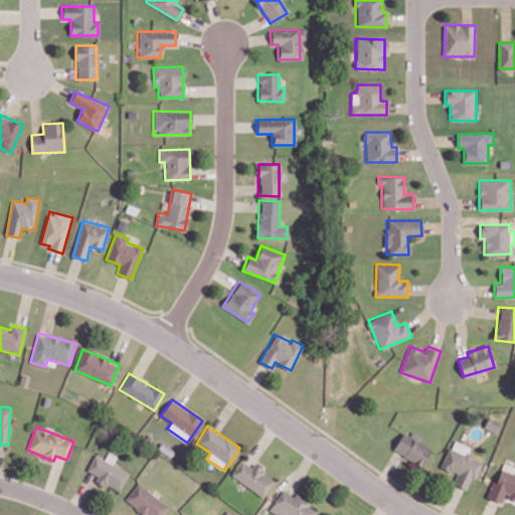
[(393,450),(422,466),(432,449),(402,433),(393,450)]
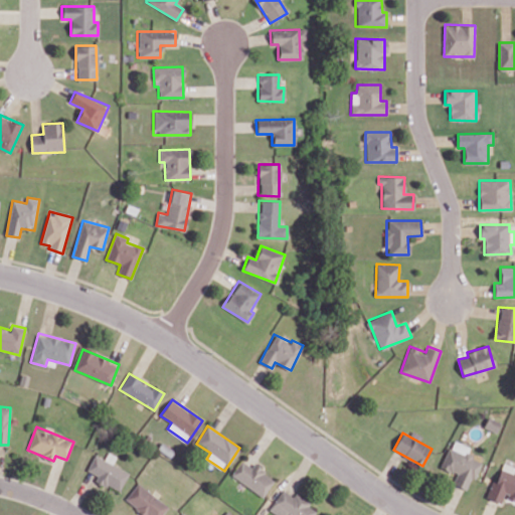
[(470,447),(452,440),(442,468),(457,473),(453,485),(469,491),(480,461),(467,456),(470,447)]
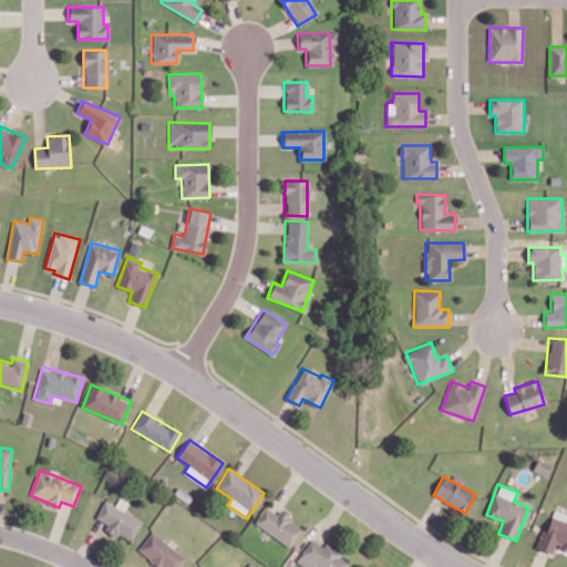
[(132,542),(142,519),(103,501),(95,518),(106,524),(104,528),(132,542)]
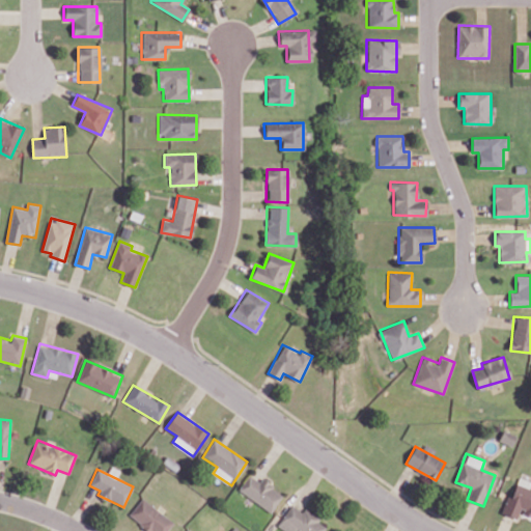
[(239,490),(272,512),(284,495),(261,478),(259,481),(249,474),(239,490)]
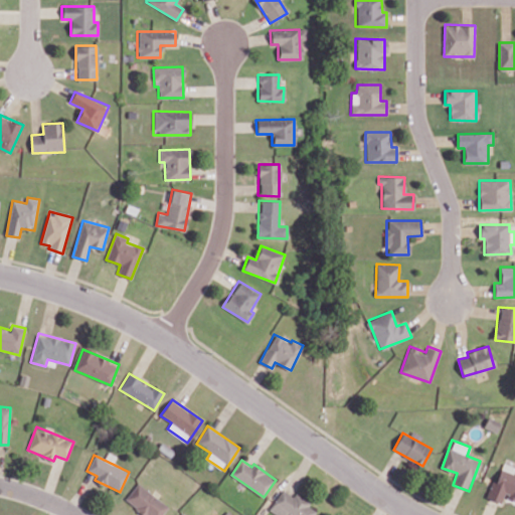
[(514,474),(501,469),(496,482),(492,480),(485,497),(501,503),(504,497),(514,500),(514,497),(514,474)]
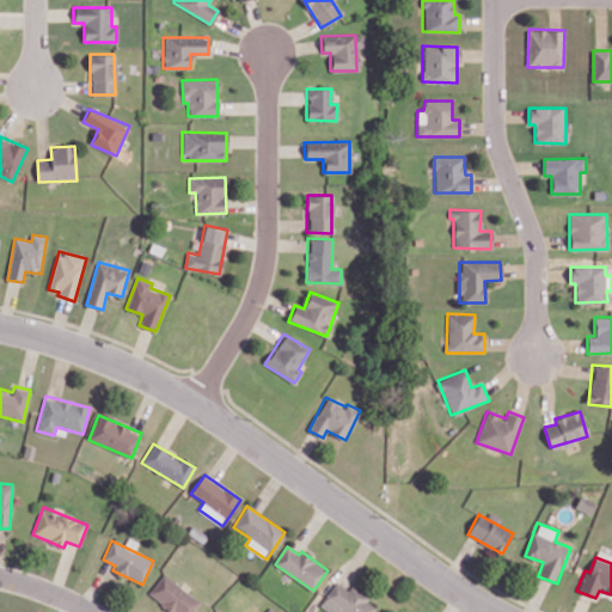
[(193,611),(201,603),(164,573),(148,593),(172,611),(193,611)]
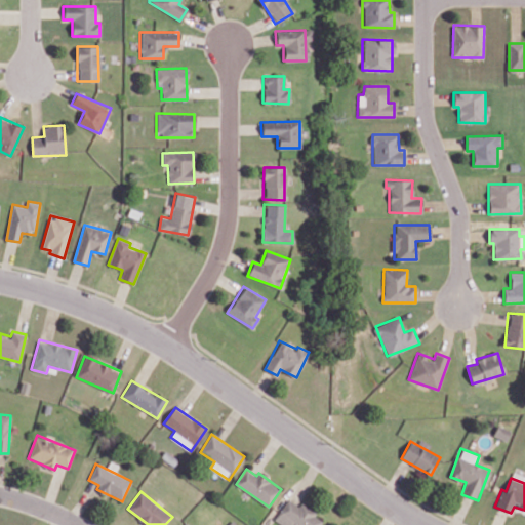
[(277,517),(288,524),(319,524),(324,519),(300,503),(298,507),(289,499),(277,517)]
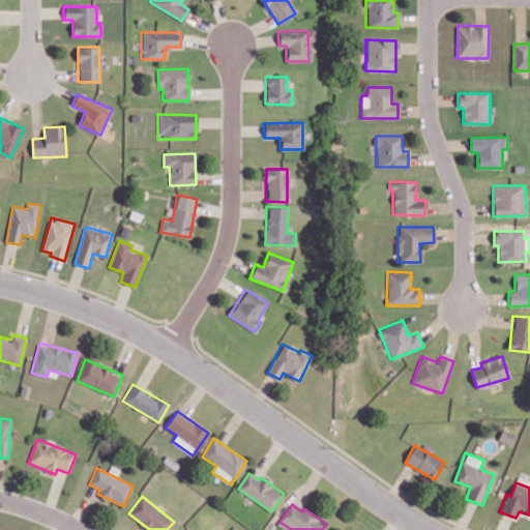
All buildings are outlined.
